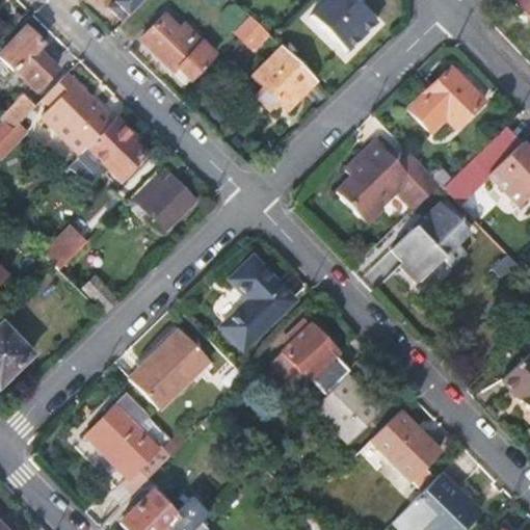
[(103,0),(123,19),(141,0),(103,0)]
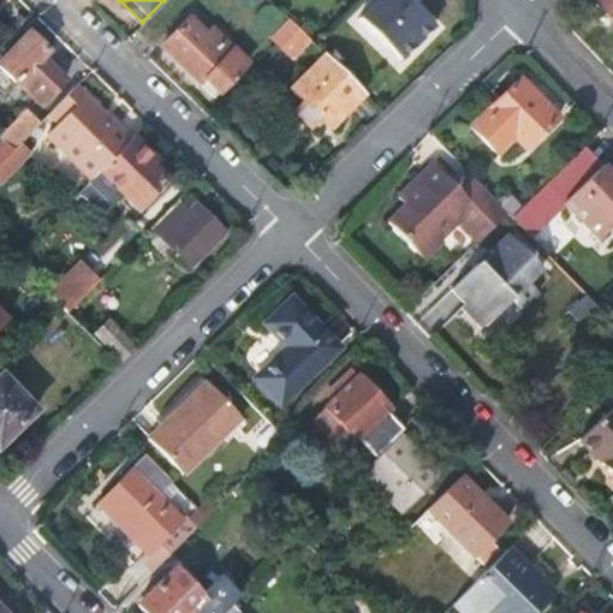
[(376,0),(358,18),(400,59),(434,25),(409,0),(376,0)]
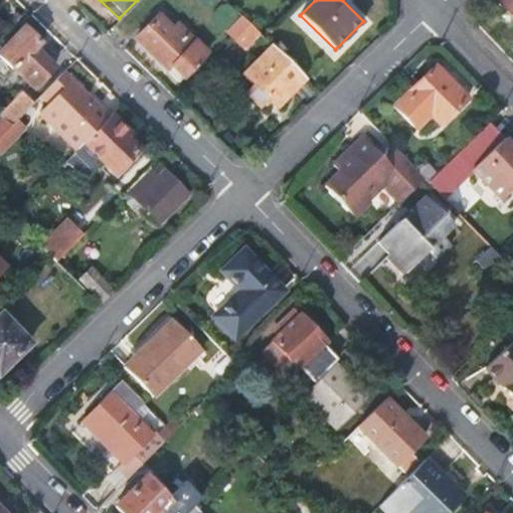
[(499,0),(498,2),(512,17),(512,0),(499,0)]
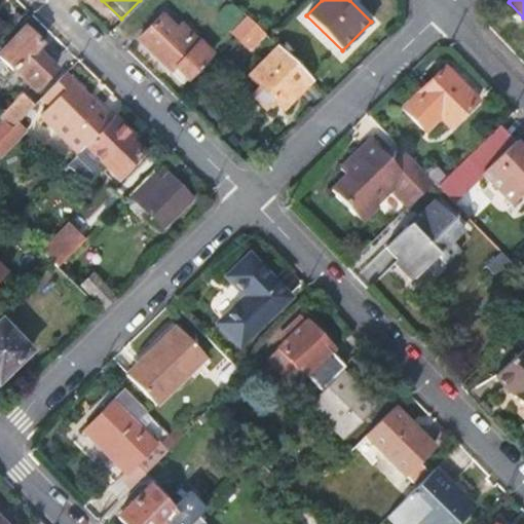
[(139,37),(184,81),(212,52),(182,24),(179,27),(163,12),(139,37)]
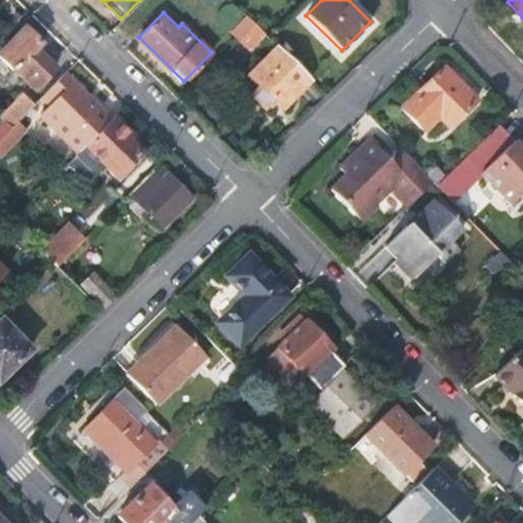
[(256,23),(242,37),(250,46),(266,32),(256,23)]
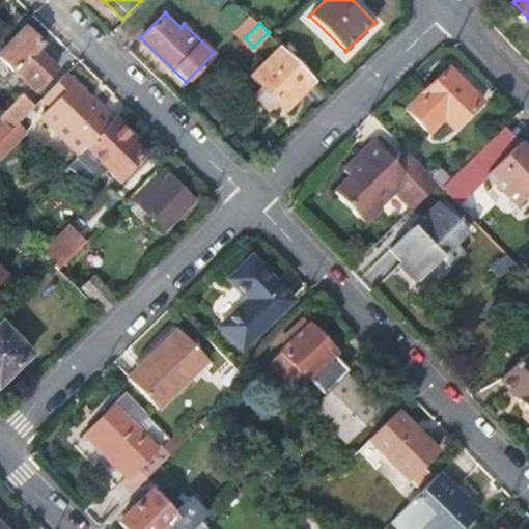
[(27,27),(0,54),(0,55),(16,72),(22,66),(31,77),(28,80),(36,88),(57,66),(37,48),(43,44),(27,27)]
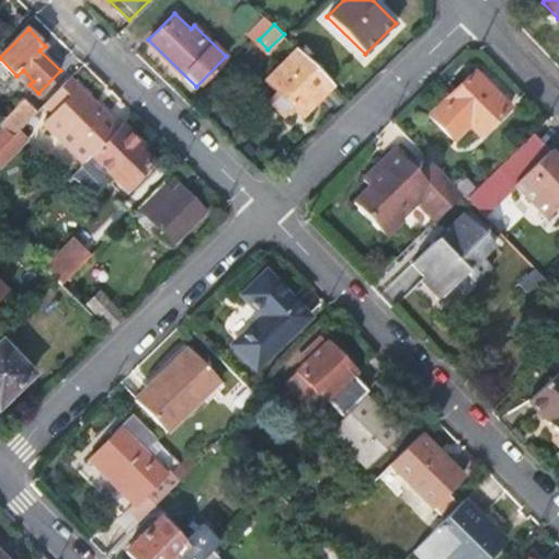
[(300,49),(271,81),(280,91),(271,101),(285,115),(295,106),(303,113),(334,83),(300,49)]
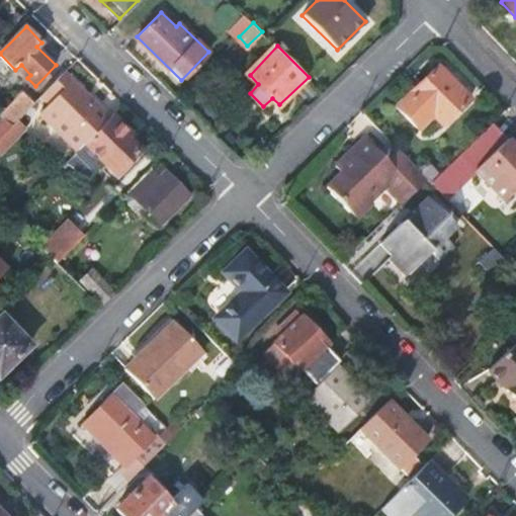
[(438,67),(397,108),(410,122),(426,107),(439,121),(443,117),(448,122),(470,101),(438,67)]
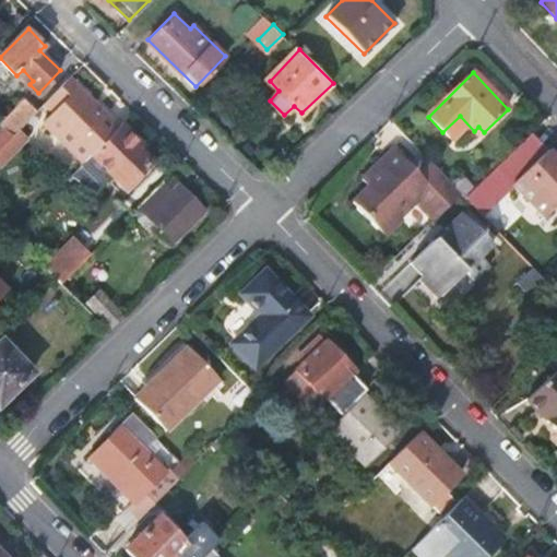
[(44,121),(85,161),(91,154),(116,129),(90,103),(93,99),(70,78),(44,104),(52,113),(44,121)]
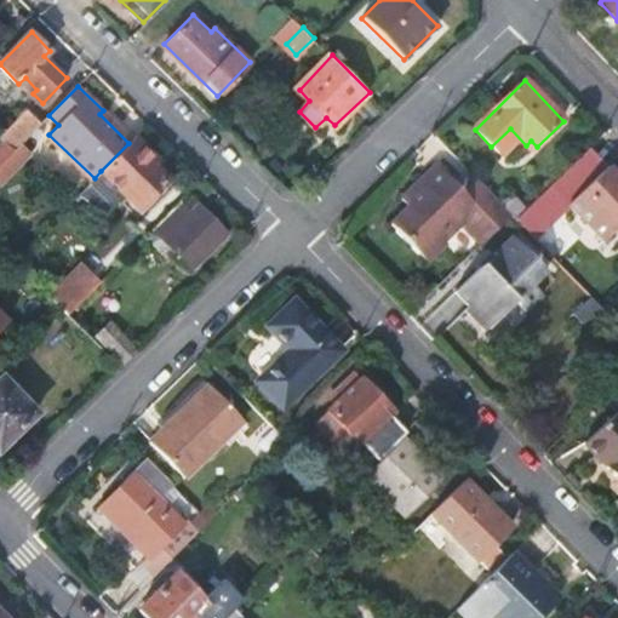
[(1,136),(15,150),(40,124),(27,110),(1,136)]
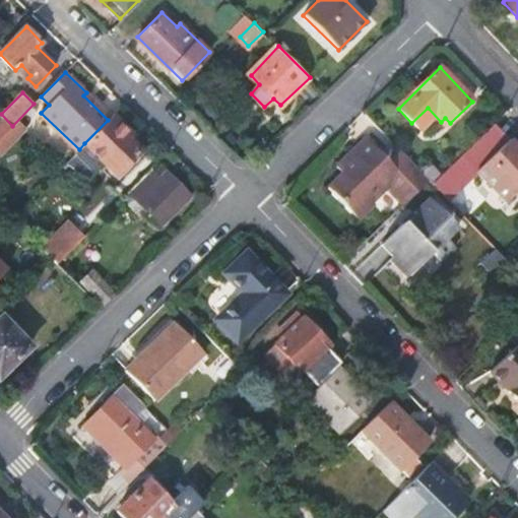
[(104,163),(115,174),(139,151),(122,133),(126,129),(113,116),(108,120),(84,143),(79,149),(65,164),(67,165),(87,175),(91,167),(90,167),(94,163),(99,167),(104,163)]
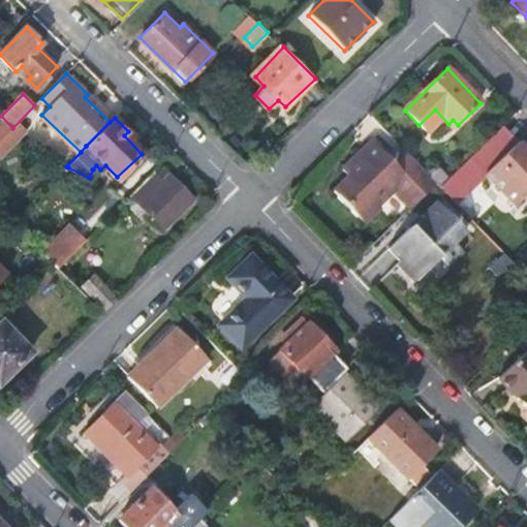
[(526,143),(506,122),(448,178),(440,186),(457,203),(488,173),(519,204),(526,195),(526,143)]
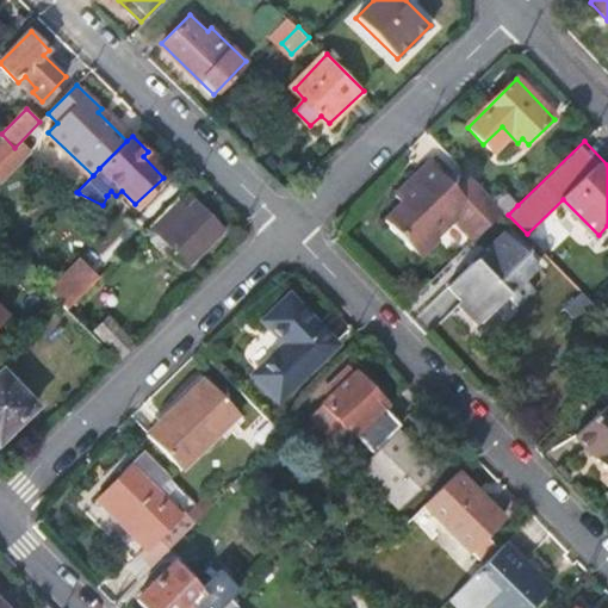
[(6,156),(16,166),(24,156),(14,148),(6,156)]
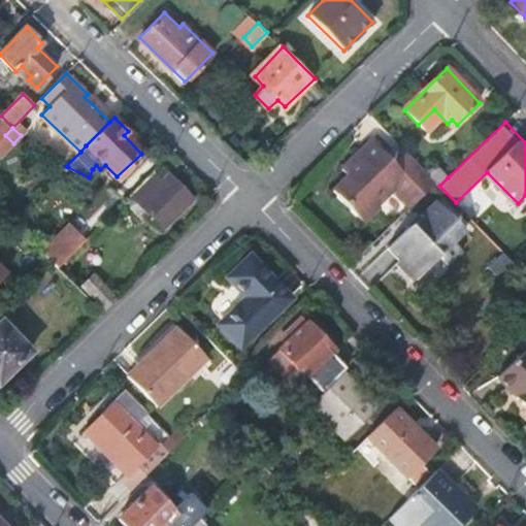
[(5,135),(0,140),(0,157),(13,143),(5,135)]
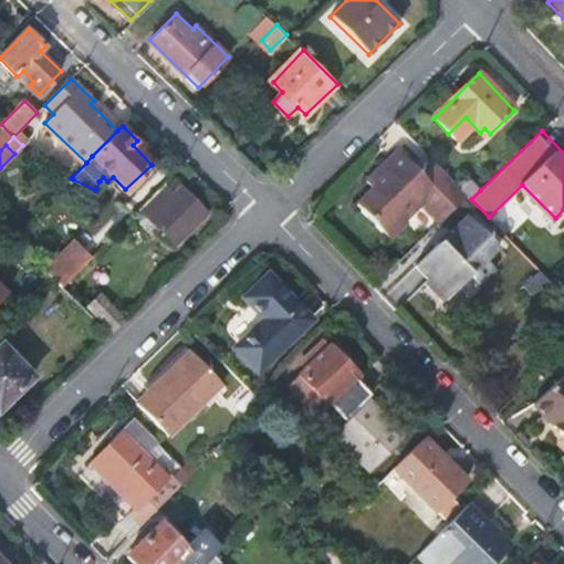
[(367,181),(375,189),(357,206),(390,240),(408,223),(406,220),(421,206),(440,225),(469,196),(458,185),(437,164),(420,180),(414,174),(418,169),(399,149),(367,181)]
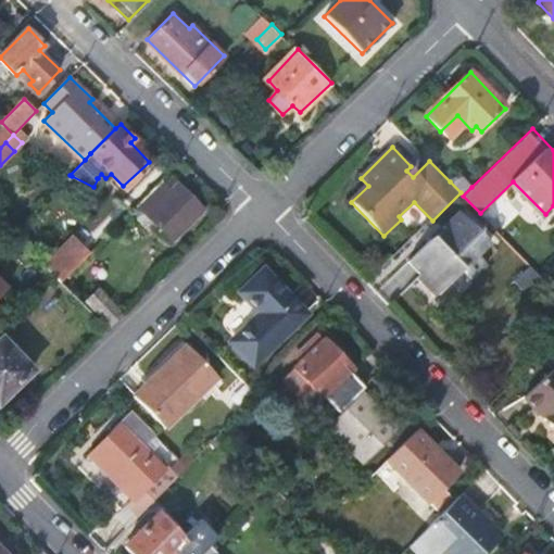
[(450,181),(461,192),(463,196),(471,187),(458,174),(450,181)]
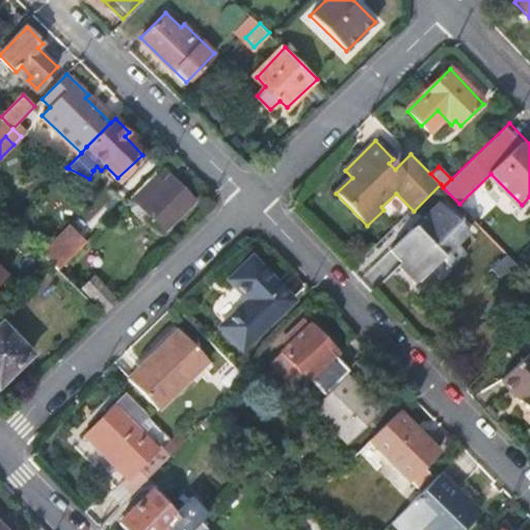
[(140,205),(166,231),(199,201),(183,184),(178,190),(156,170),(134,193),(142,203),(140,205)]
